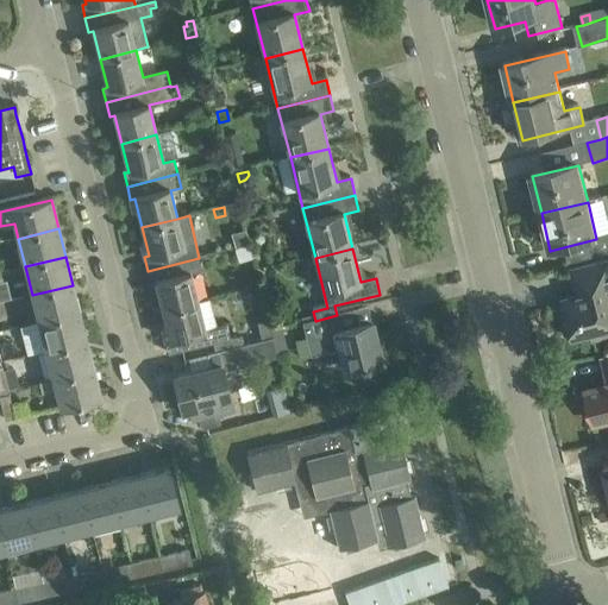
[(202,272),(199,258),(148,271),(151,284),(156,283),(163,312),(198,303),(190,275),(202,272)]
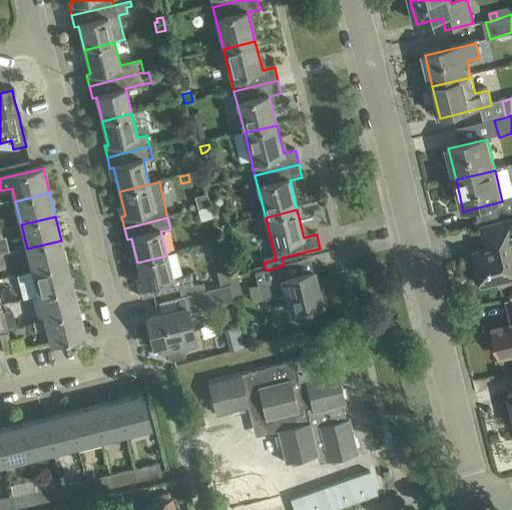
[(500,289),(511,285),(511,220),(487,227),(492,248),(474,253),(483,289),(499,285),(500,289)]
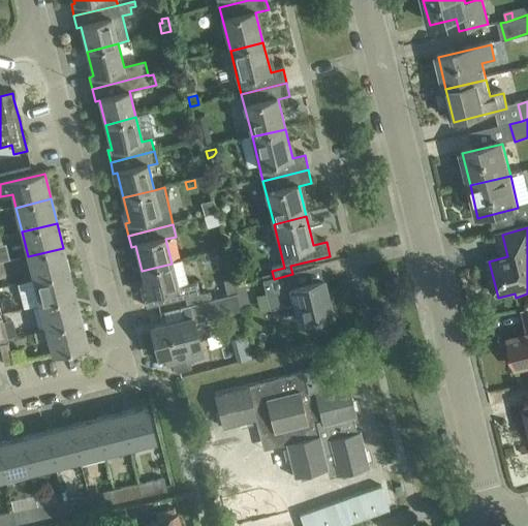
[(214,240),(217,251),(226,249),(223,238),(214,240)]
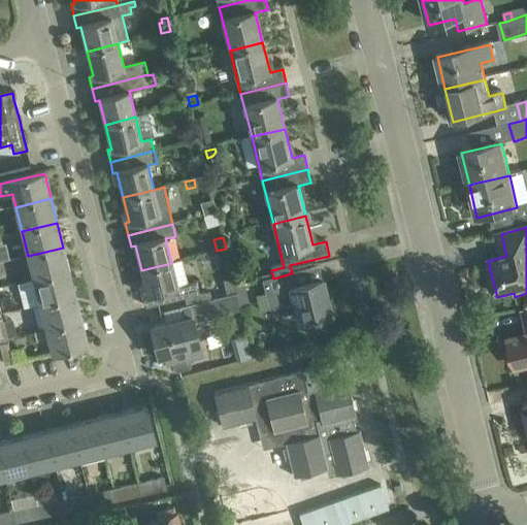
[(34,281),(69,271),(63,248),(28,256),(34,281)]
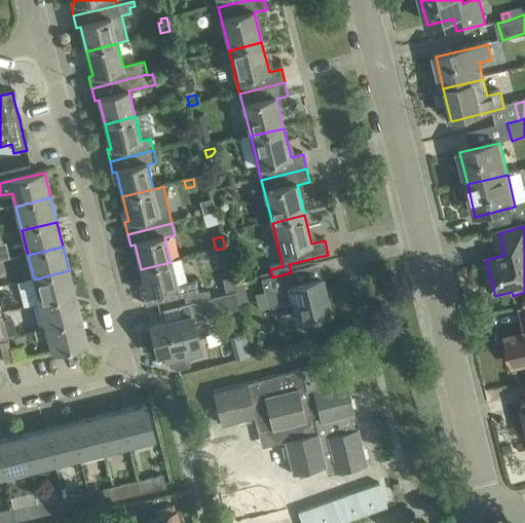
[(184,298),(186,306),(217,299),(215,292),(204,294),(204,293),(198,294),(195,282),(187,284),(181,259),(171,262),(141,269),(144,284),(141,285),(146,307),(184,298)]
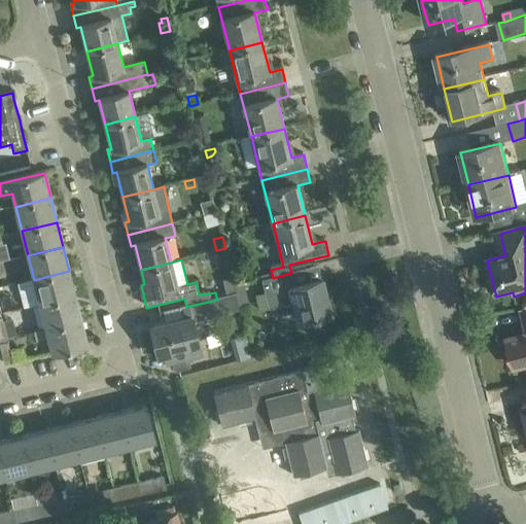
[(40,305),(75,295),(69,271),(34,280),(40,305)]
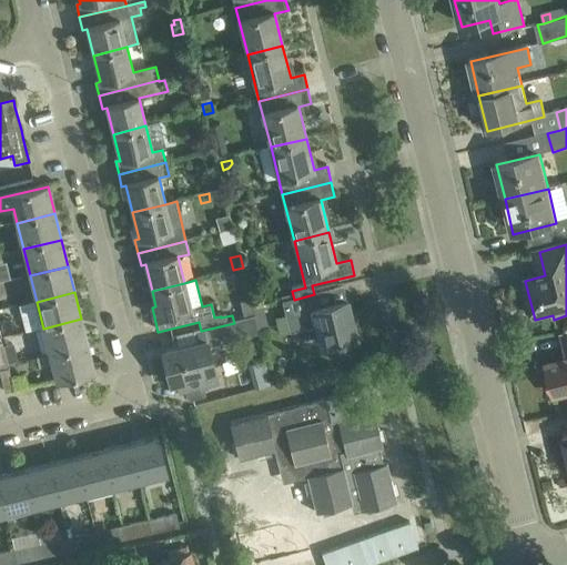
[(314,294),(294,300),(269,306),(270,311),(284,308),(291,334),(317,328),(322,347),(356,339),(347,302),(317,310),(314,294)]
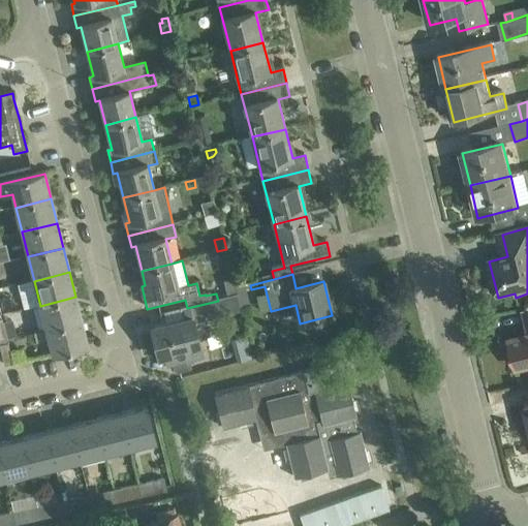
[(234,282),(224,284),(227,298),(238,296),(234,282)]
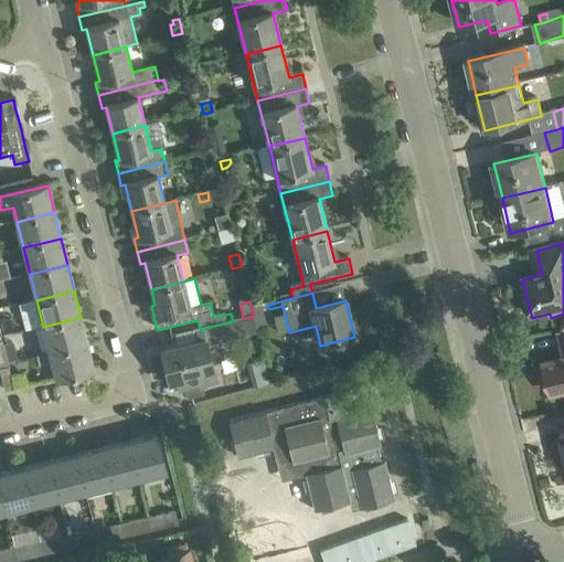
[(50,352),(87,343),(81,317),(43,327),(50,352)]
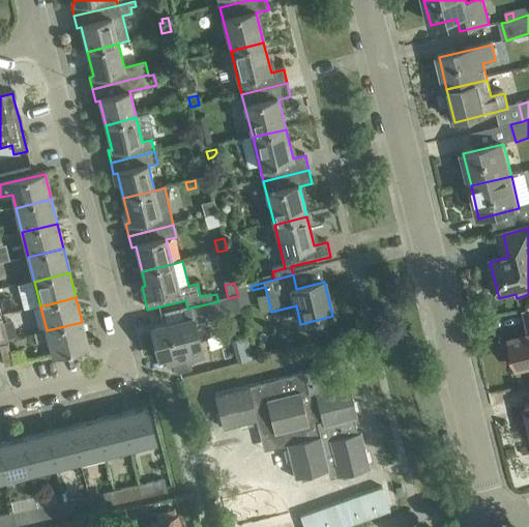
[(173,324),(152,329),(159,360),(167,358),(169,367),(173,366),(175,375),(180,374),(192,371),(189,361),(202,358),(194,324),(203,322),(230,315),(226,299),(218,301),(187,309),(180,311),(183,322),(173,324)]
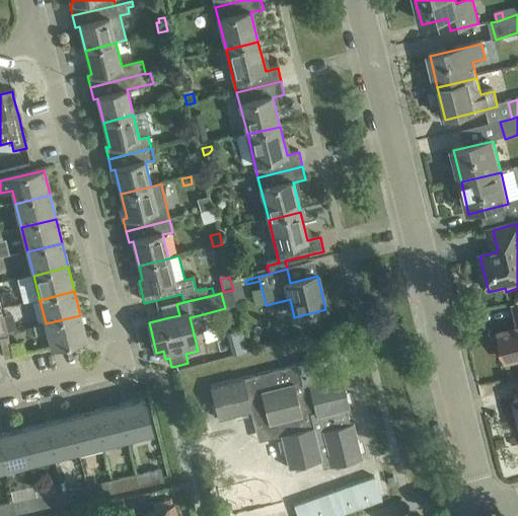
[(517,303),(514,304),(517,320),(517,329),(499,336),(506,363),(517,359),(517,303)]
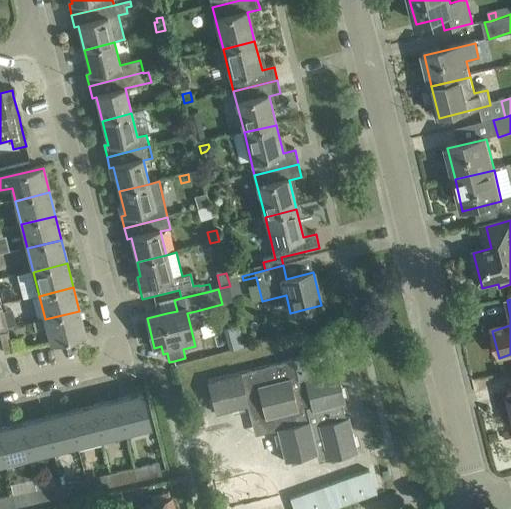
[(79,311),(45,319),(45,320),(33,323),(35,332),(47,329),(51,344),(85,336),(79,311)]
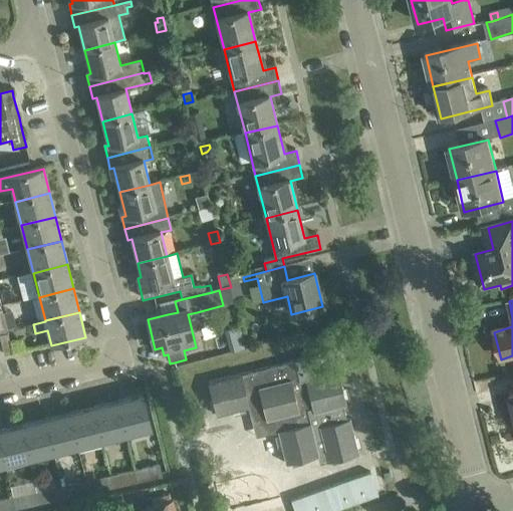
[(0,338),(4,356),(13,354),(8,335),(0,336),(0,338)]
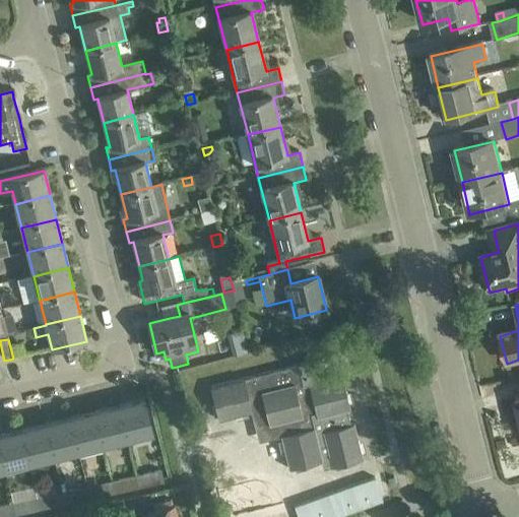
[(320,362),(210,389),(218,422),(253,414),(252,409),(256,408),(261,429),(274,426),(276,434),(284,432),(286,437),(281,438),(289,471),(323,463),(322,460),(327,459),(330,469),(364,461),(354,425),(351,426),(347,412),(351,411),(342,378),(325,382),(320,362)]
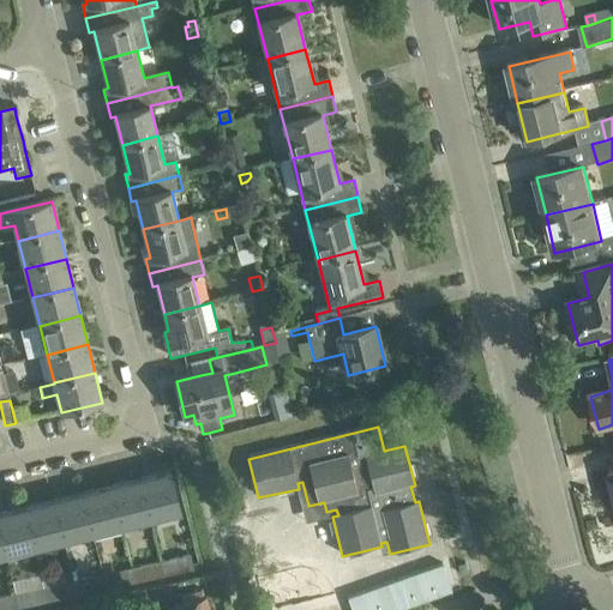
[(142,482),(151,519),(180,512),(170,475),(142,482)]
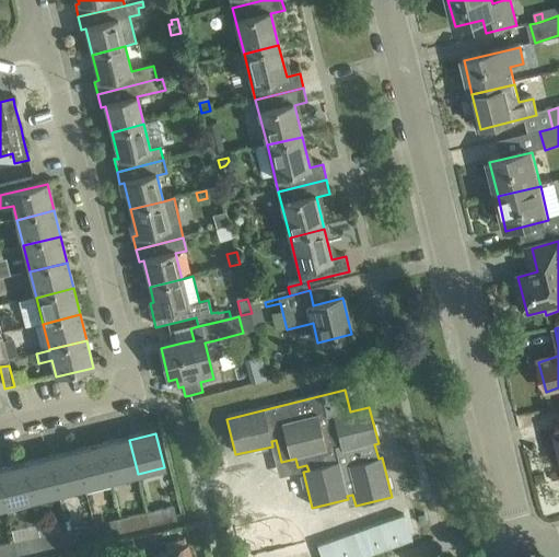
[(129,440),(103,447),(111,480),(138,474),(129,440)]
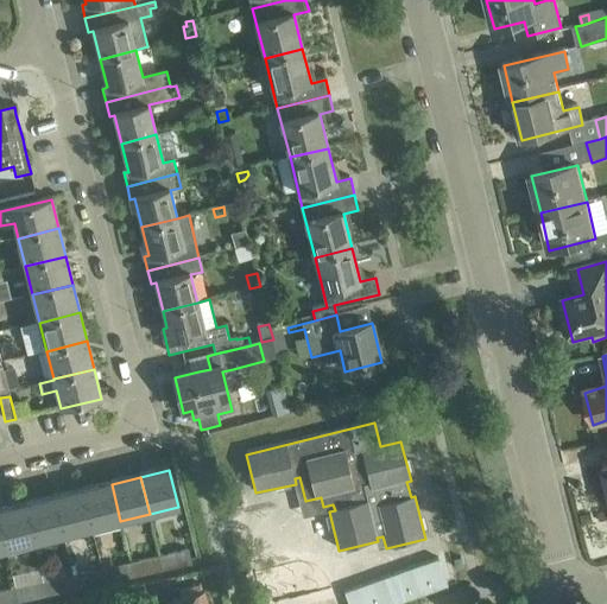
[(92,528),(120,521),(112,484),(82,491),(92,528)]
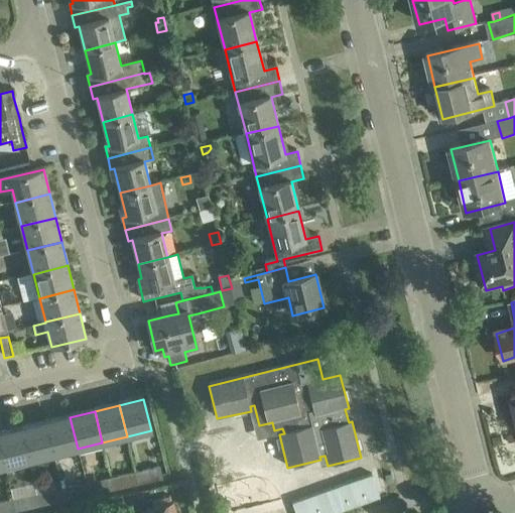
[(70,417),(45,423),(53,455),(78,449),(70,417)]
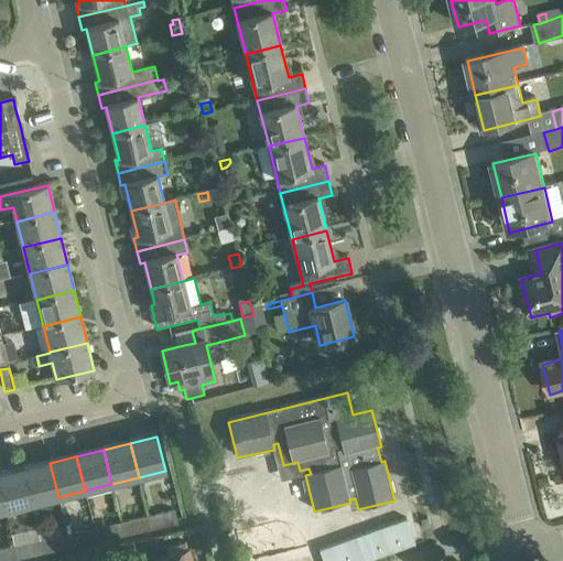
[(32,504),(58,497),(50,463),(23,470),(32,504)]
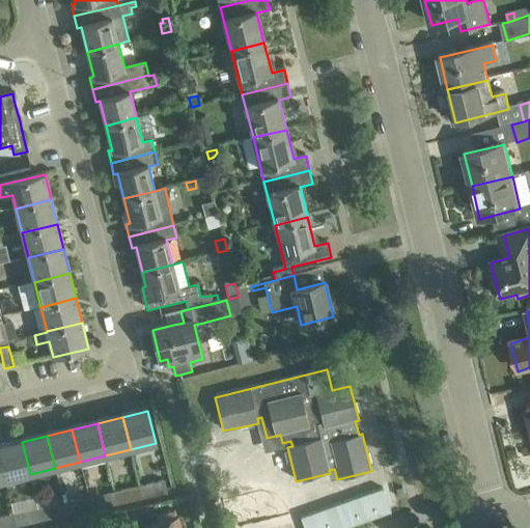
[(22,442),(0,447),(0,462),(4,480),(30,474),(22,442)]
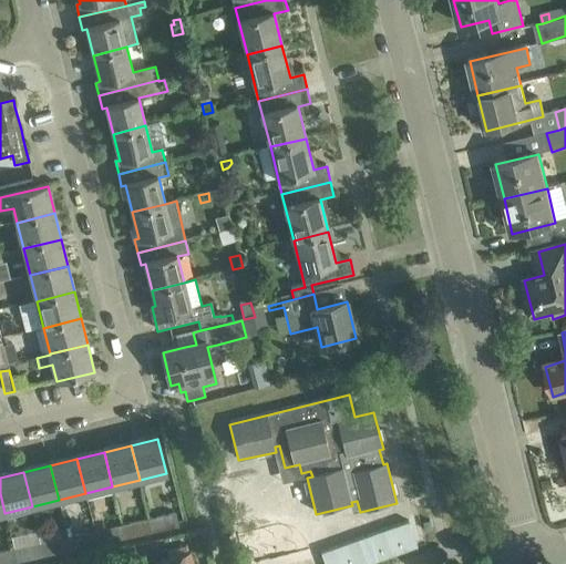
[(157,519),(150,521),(152,534),(178,529),(174,506),(155,510),(157,519)]
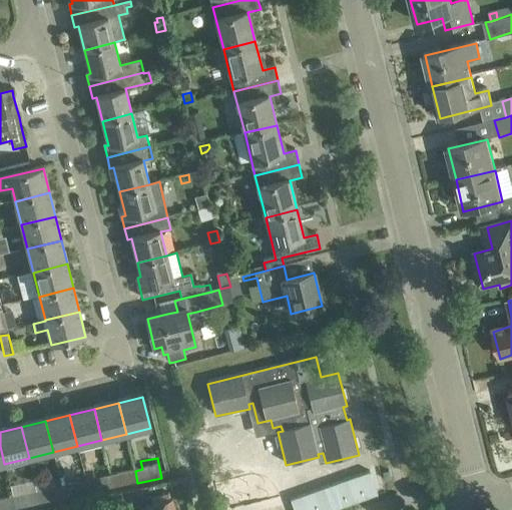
[(113,488),(137,483),(135,471),(110,476),(113,488)]
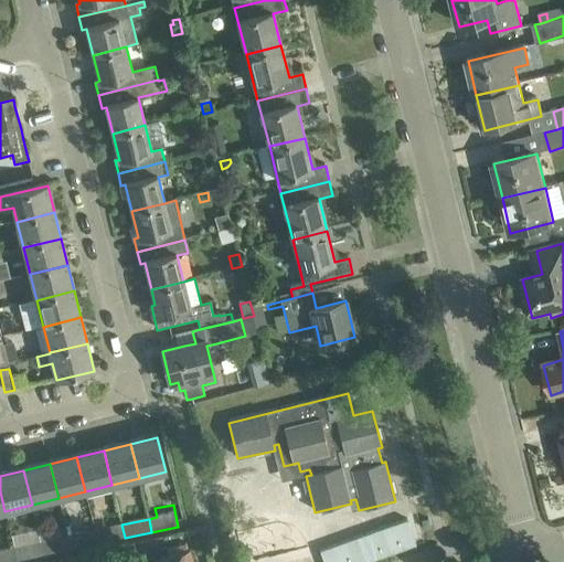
[(413,521),(326,552),(329,561),(374,561),(422,544),(413,521)]
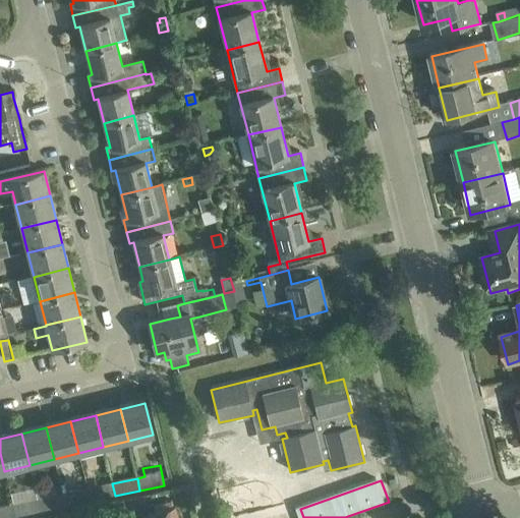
[(112,483),(88,490),(91,502),(115,496),(112,483)]
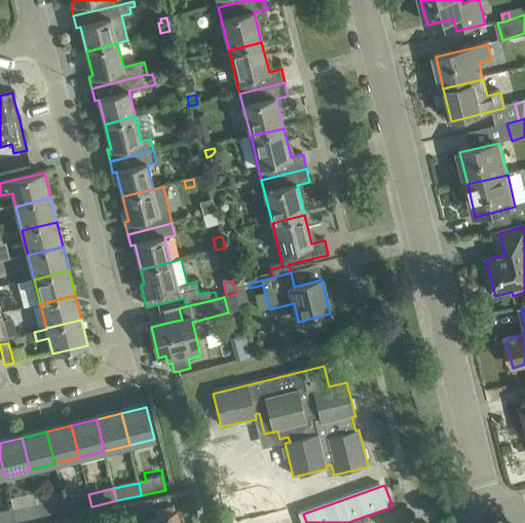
[(88,494),(64,499),(66,512),(91,507),(88,494)]
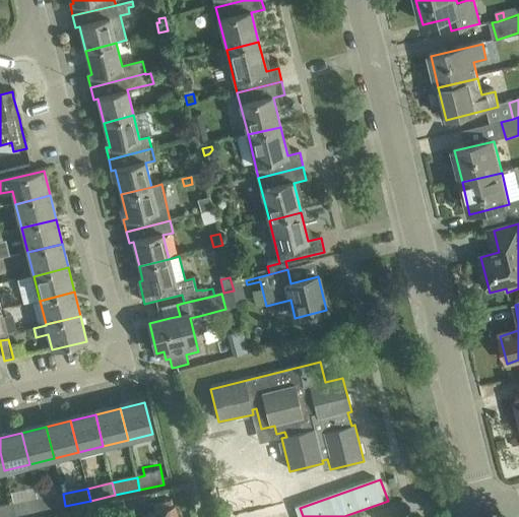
[(63,494),(38,499),(41,511),(65,506),(63,494)]
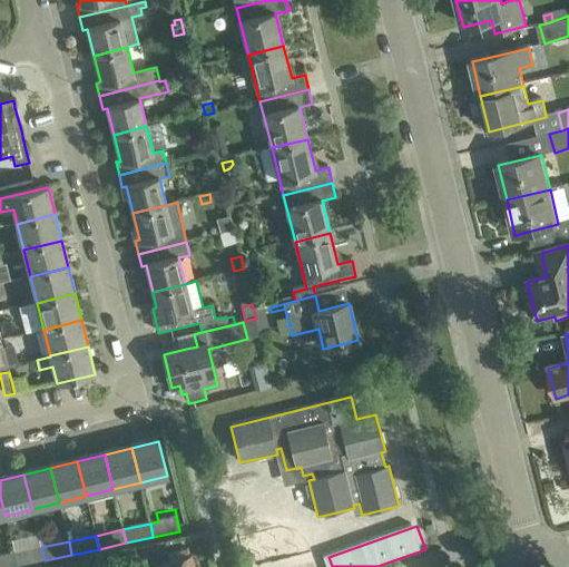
[(21,566),(45,560),(41,547),(15,554),(17,566),(21,566)]
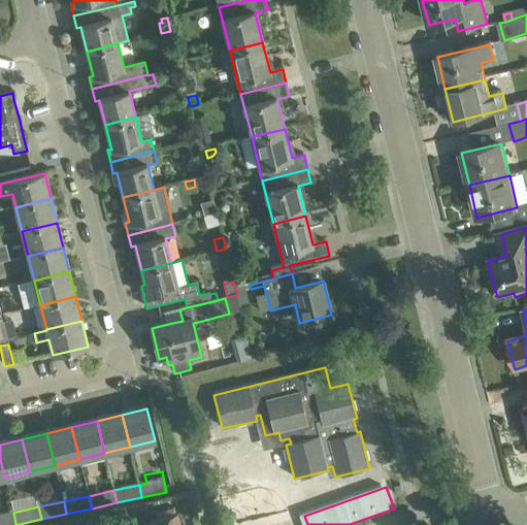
[(179,524),(177,515),(176,515),(174,510),(157,514),(158,520),(151,522),(149,515),(138,518),(136,512),(114,519),(116,524),(179,524)]
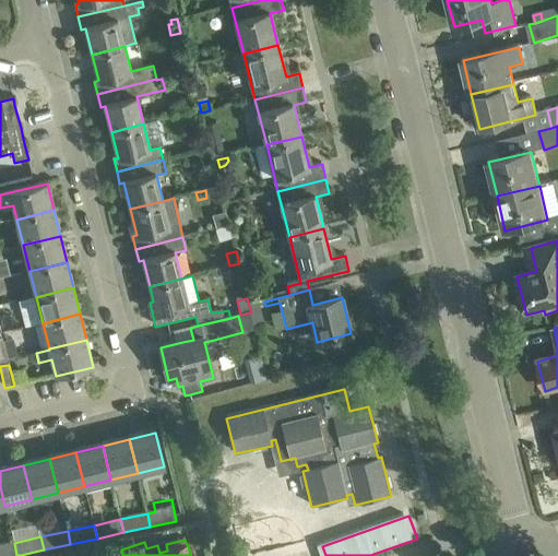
[(16,555),(14,543),(0,545),(0,555),(16,555)]
